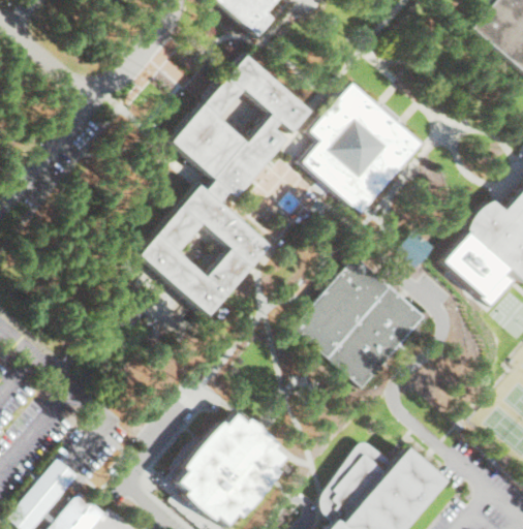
[(217,0),(260,36),(276,18),(270,12),(280,0),(217,0)]
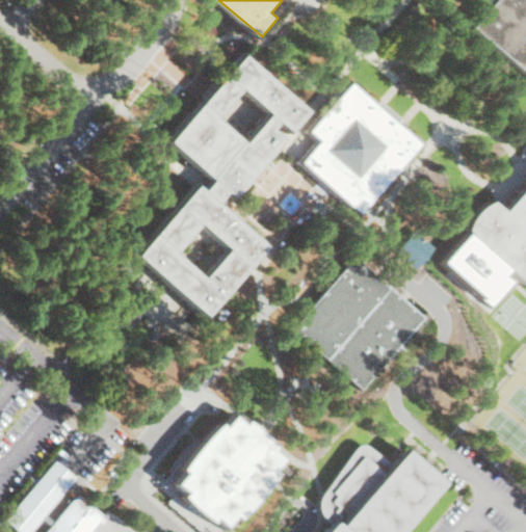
[(525,0),(498,0),(475,28),(525,70),(525,0)]
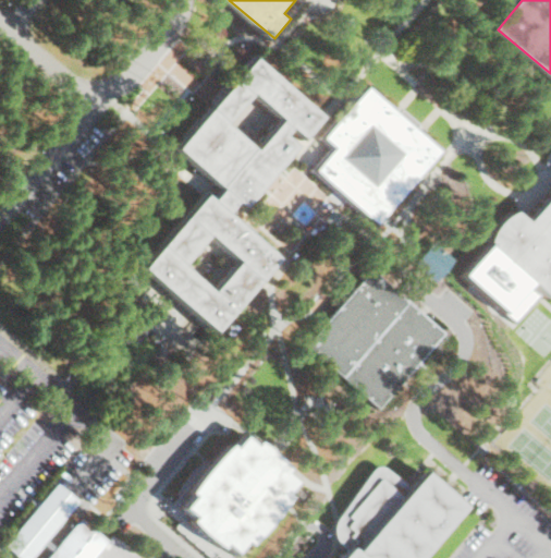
[(222,334),(284,257),(231,215),(242,202),(249,208),(302,146),(290,136),(295,129),(309,141),(329,117),(258,58),(181,150),(227,189),(218,201),(210,194),(146,271),(222,334)]
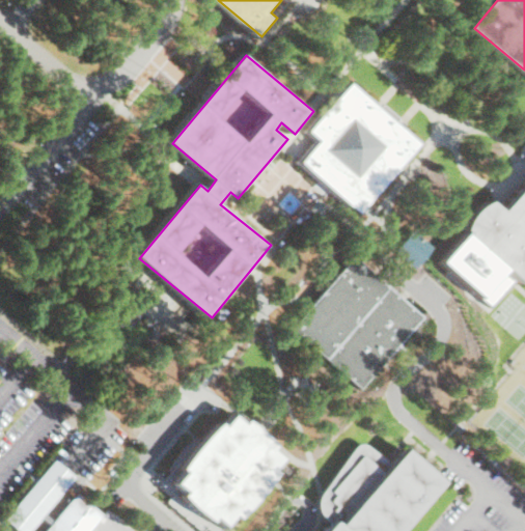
[(424,140),(352,83),(313,132),(323,140),(303,164),(366,214),(424,140)]
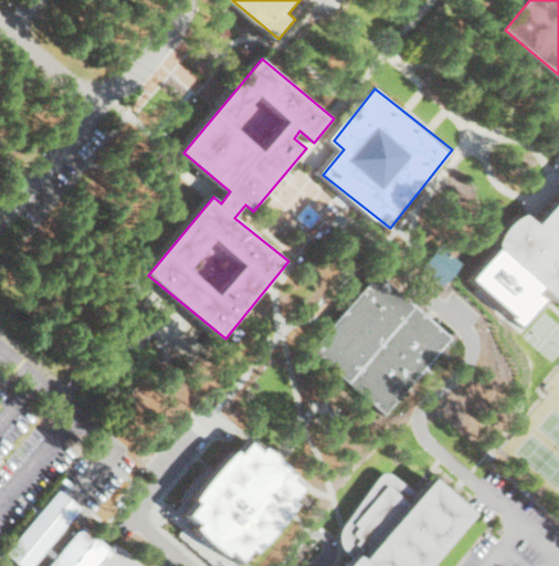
[(558,205),(542,227),(528,215),(517,221),(501,242),(503,247),(475,282),(531,326),(556,297),(558,299),(558,205)]
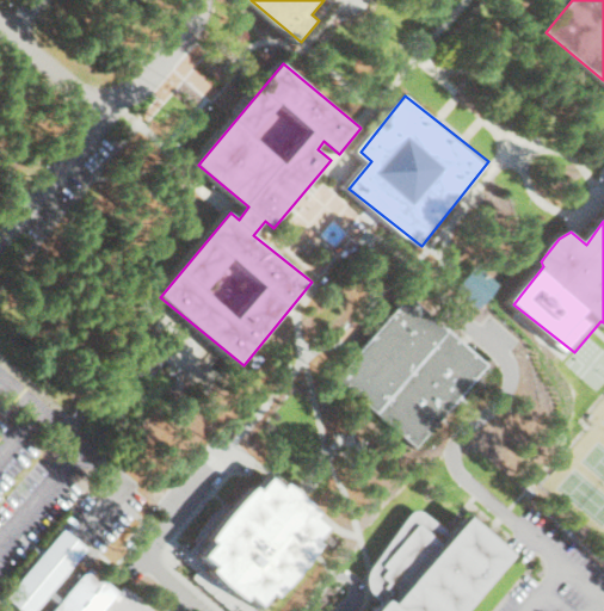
[(461,287),(484,308),(503,287),(480,265),(461,287)]
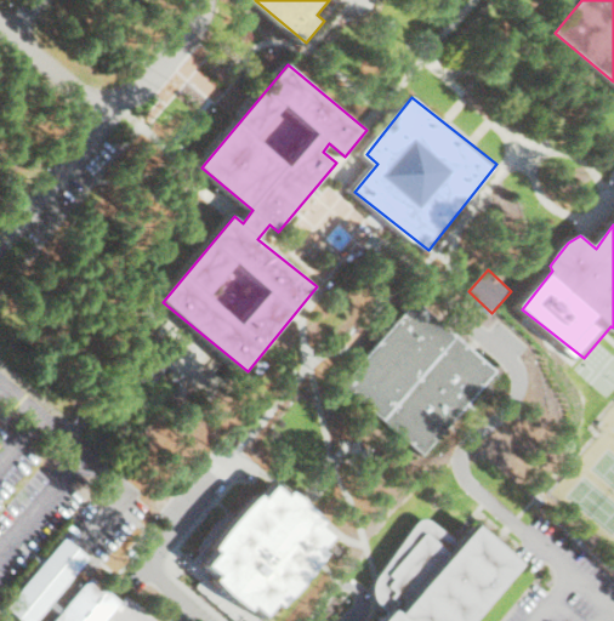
[(347,383),(428,453),(500,369),(418,300),(347,383)]
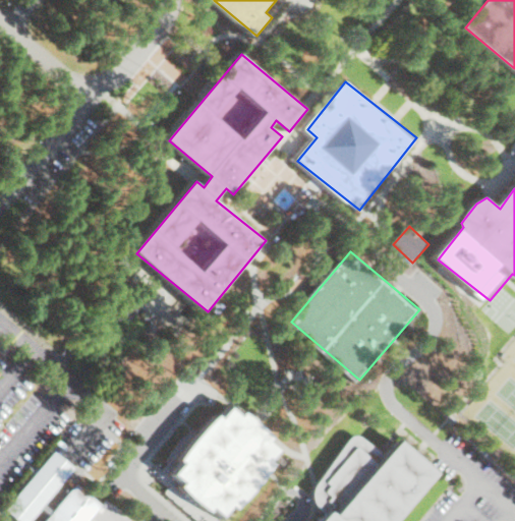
[(247,408),(243,412),(233,403),(223,415),(220,412),(176,459),(165,472),(176,482),(169,490),(203,520),(209,515),(215,520),(218,520),(234,504),(237,507),(278,462),(273,458),(282,448),(271,438),(275,433),(247,408)]
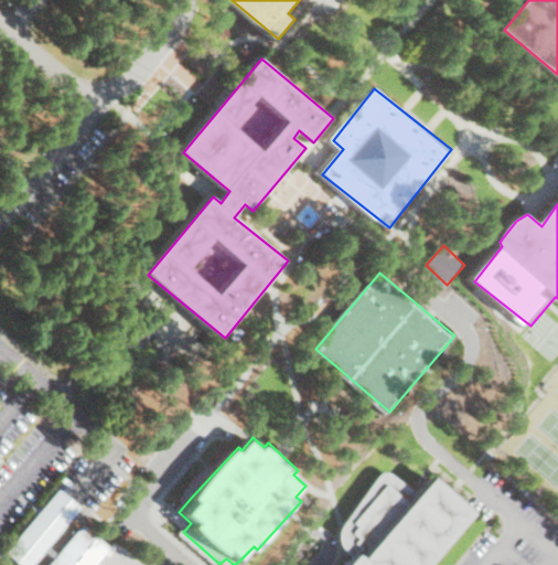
[(429,564),(476,509),(436,475),(421,492),(392,467),(335,535),(356,554),(346,564),(429,564)]
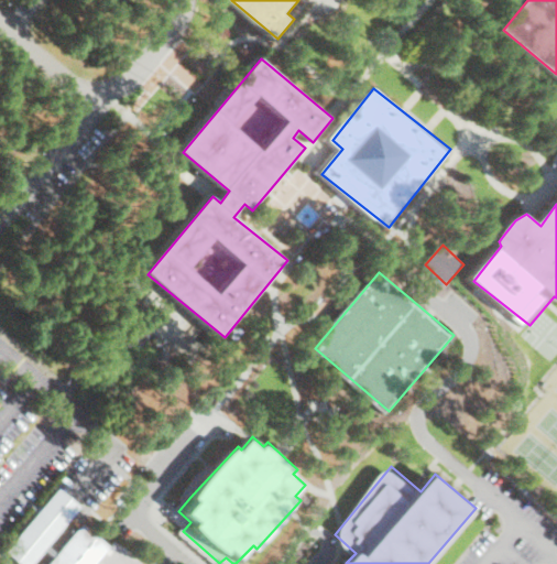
[(10,550),(26,563),(34,563),(84,505),(62,486),(10,550)]
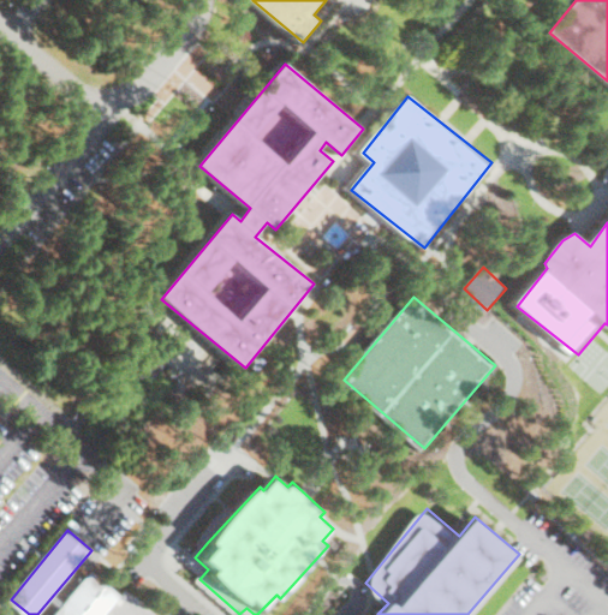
[(55,614),(155,614),(159,611),(130,587),(124,593),(95,569),(55,614)]
